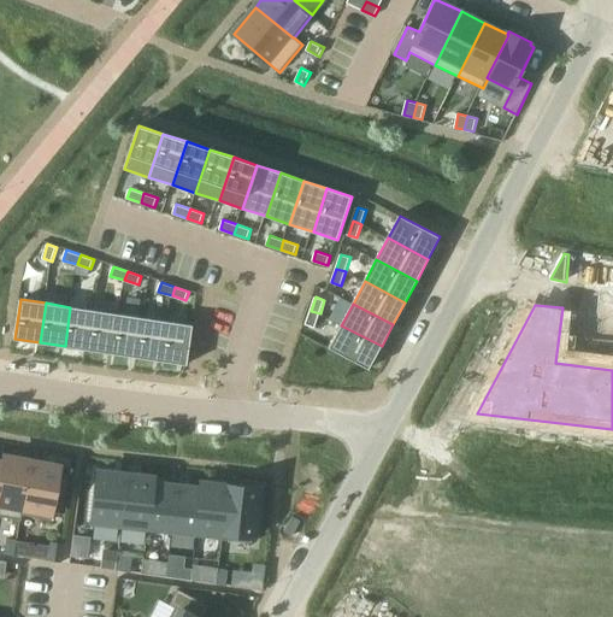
[(70,307),(65,346),(89,350),(95,311),(70,307)]
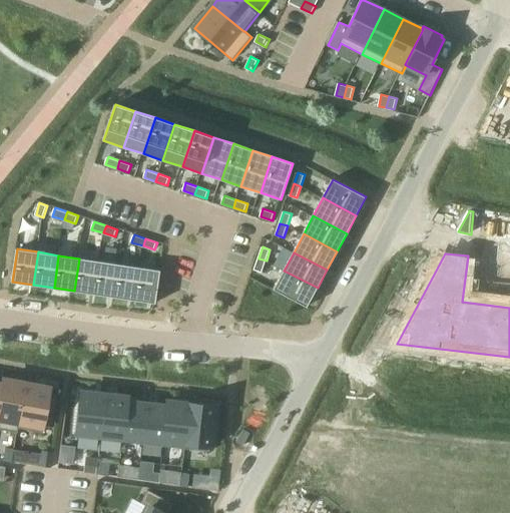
[(79,259),(74,291),(94,294),(99,262),(79,259)]
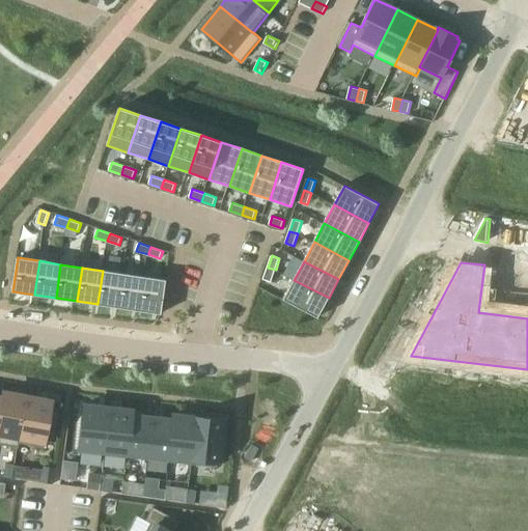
[(268,268),(264,279),(272,282),(276,270),(268,268)]
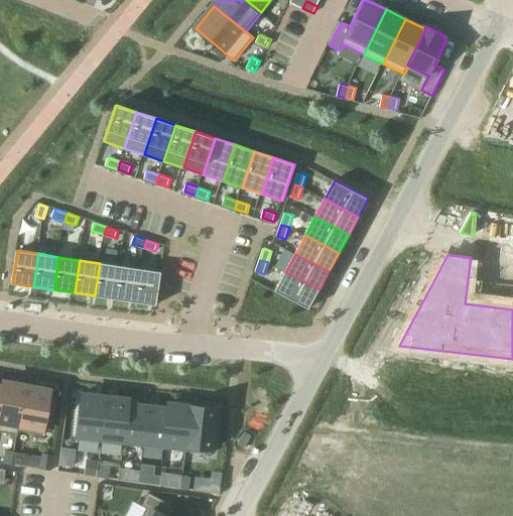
[(100,263),(95,295),(115,299),(120,266),(100,263)]
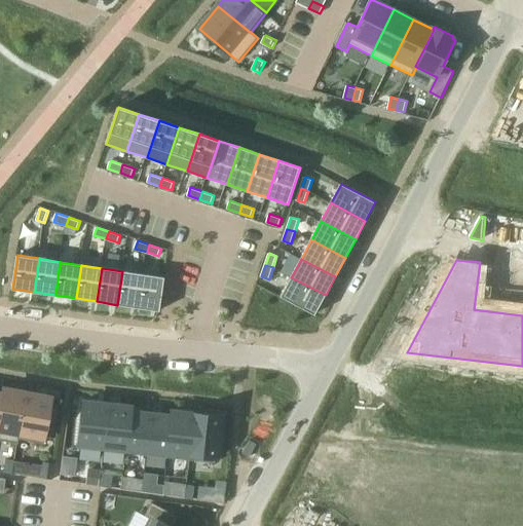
[(122,271),(117,305),(139,308),(143,274),(122,271)]
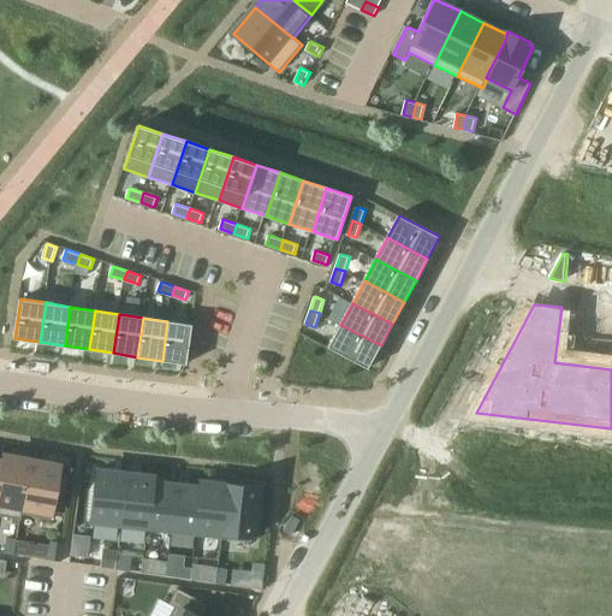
[(167,321),(162,361),(188,365),(192,325),(167,321)]
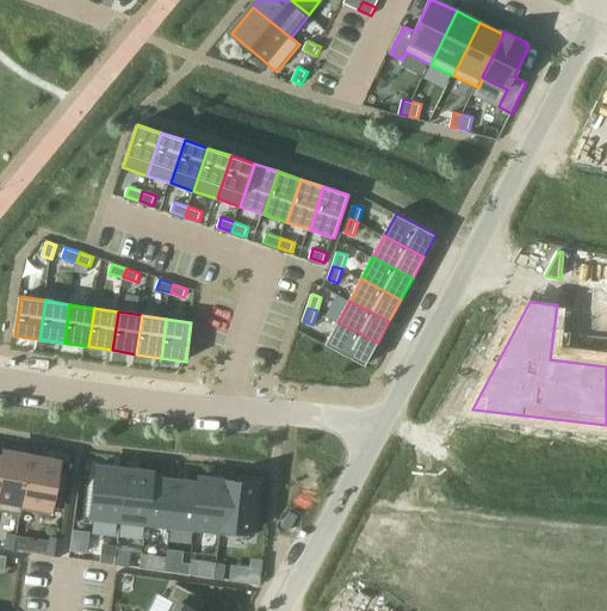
[(338,322),(326,344),(366,365),(378,343),(338,322)]
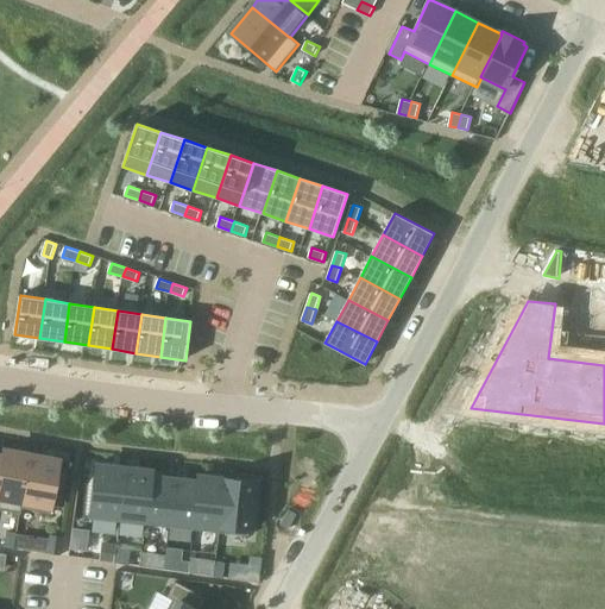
[(0,509),(23,514),(24,508),(23,508),(32,454),(7,450),(6,450),(5,456),(6,456),(0,485),(0,509)]
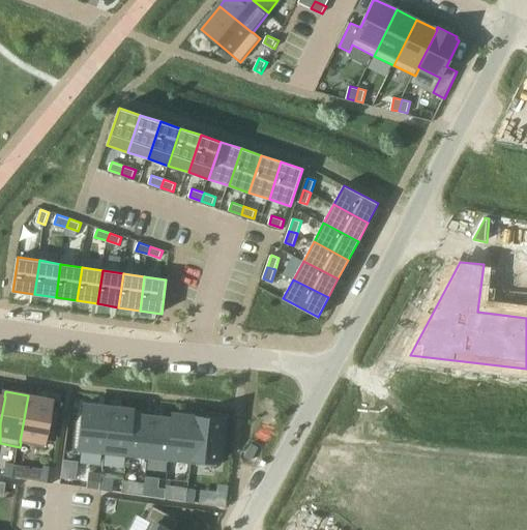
[(28,395),(20,442),(21,442),(45,446),(54,401),(28,395)]
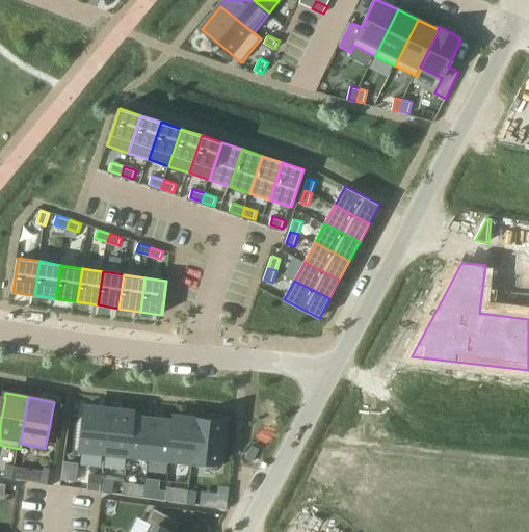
[(85,406),(80,453),(106,456),(111,408),(85,406)]
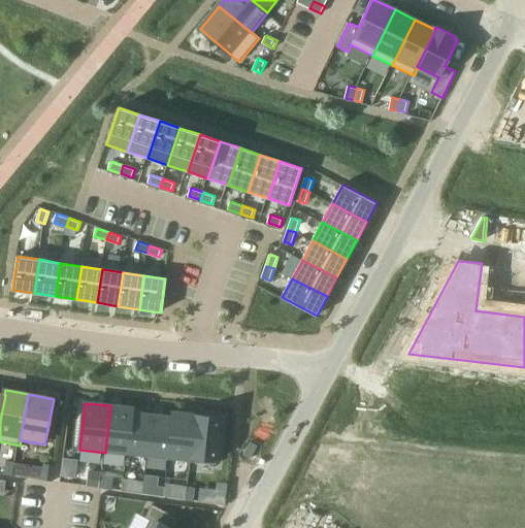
[(110,405),(105,453),(127,455),(132,413),(133,414),(133,408),(132,408),(110,405)]
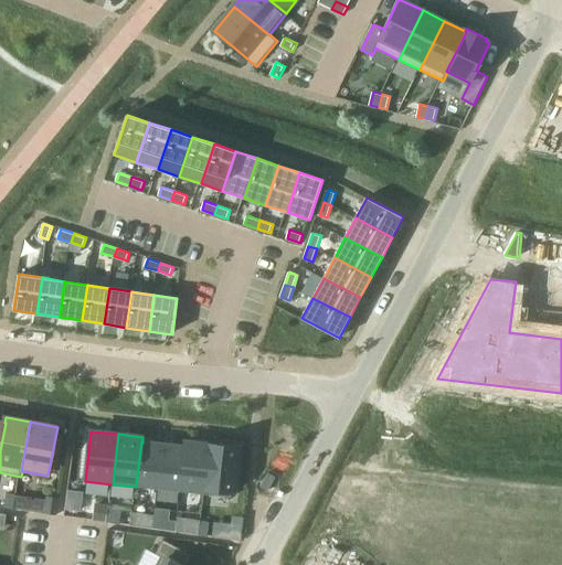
[(141,441),(136,487),(159,489),(163,445),(142,443),(141,441)]
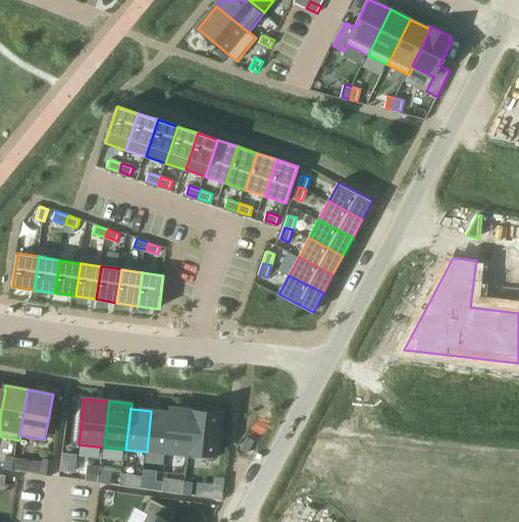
[(171,413),(167,455),(189,457),(194,410),(172,408),(171,408),(170,413),(171,413)]
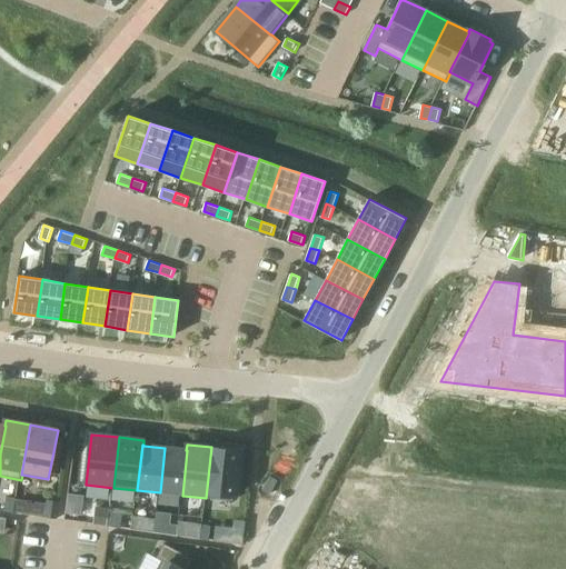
[(211,447),(206,498),(234,501),(239,450),(211,447)]
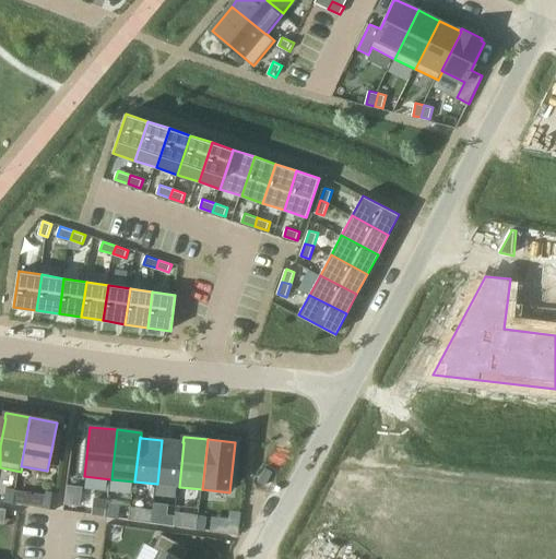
[(162,440),(157,484),(179,487),(184,442),(182,442),(162,440)]
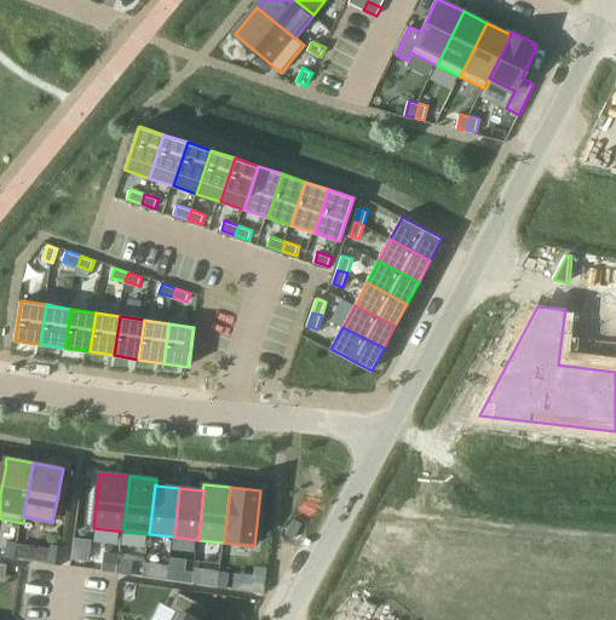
[(76,538),(73,558),(90,561),(92,539),(76,538)]
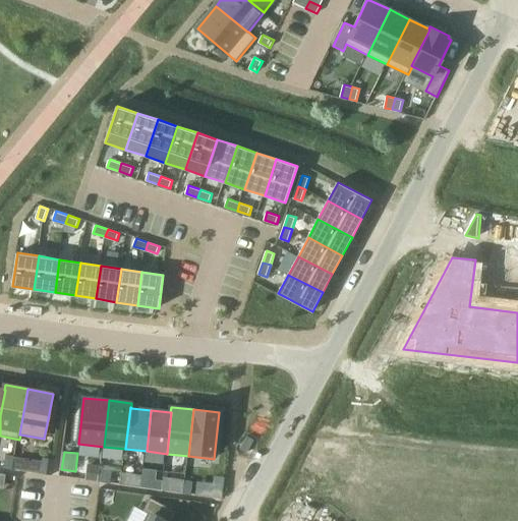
[(7,455),(5,467),(13,469),(15,457),(15,456),(7,455)]
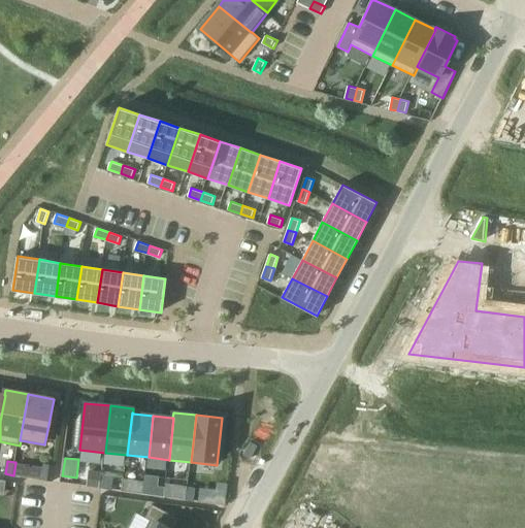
[(15,463),(13,475),(22,476),(42,479),(43,467),(15,463)]
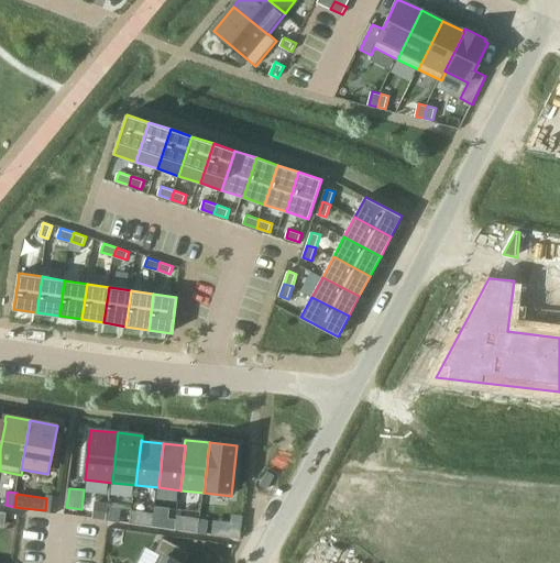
[(46,498),(45,510),(58,512),(61,496),(47,494),(47,497),(46,498)]
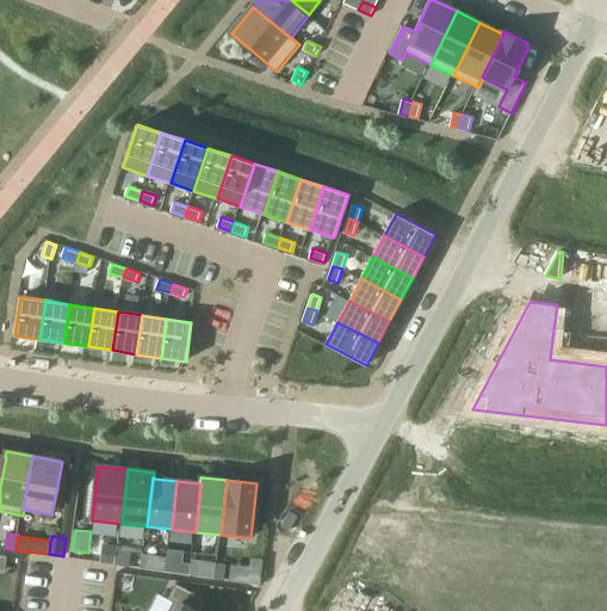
[(104,544),(101,562),(116,565),(118,549),(118,545),(104,544)]
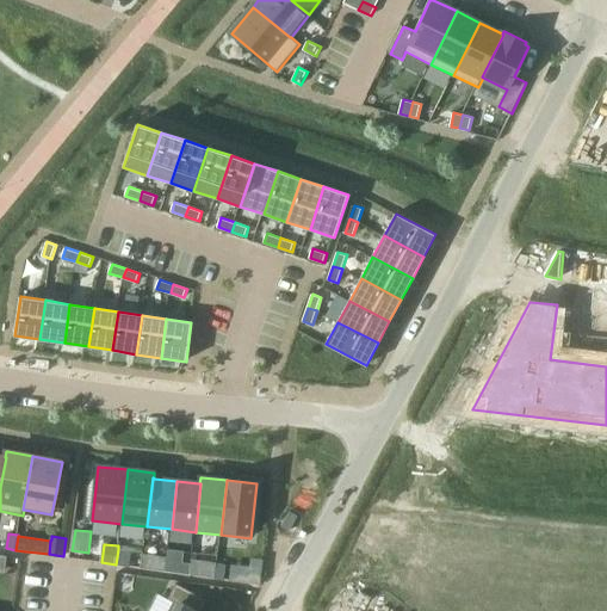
[(118,549),(116,565),(131,566),(132,551),(118,549)]
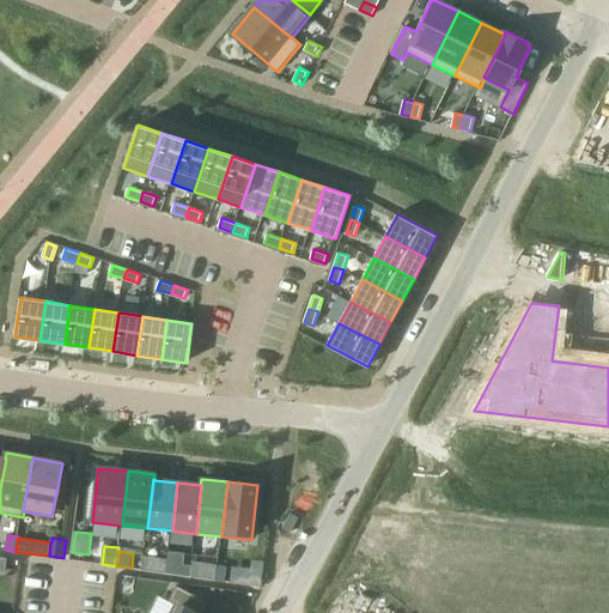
[(159,557),(157,571),(166,572),(168,562),(169,558),(159,557)]
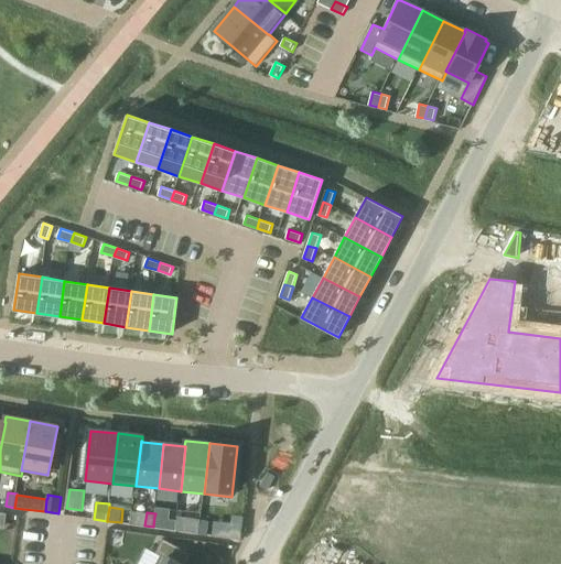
[(154,517),(153,527),(176,530),(177,520),(170,519),(154,517)]
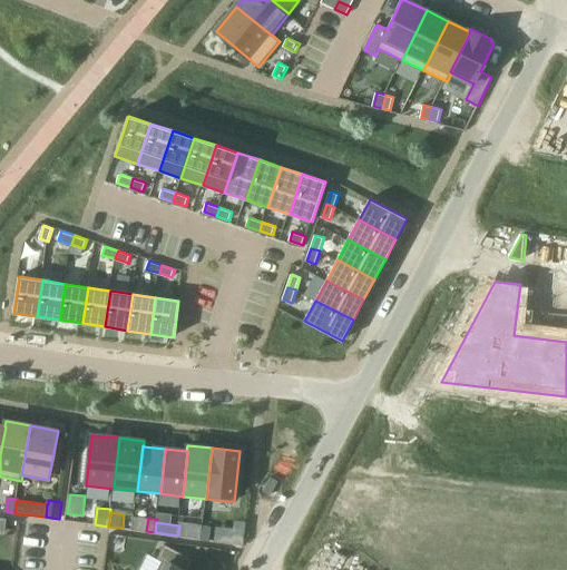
[(193,524),(192,538),(202,539),(203,526),(193,524)]
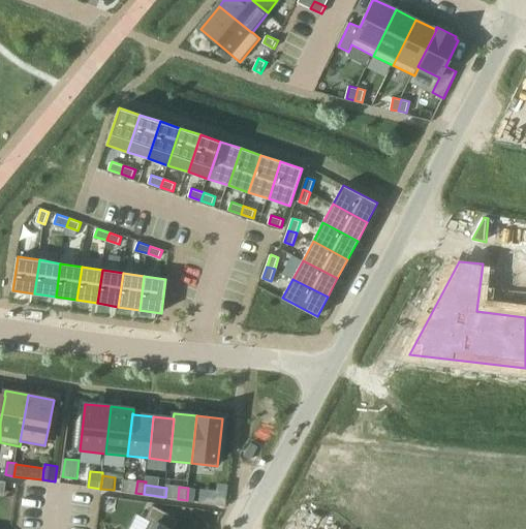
[(188,488),(187,500),(195,501),(197,489),(188,488)]
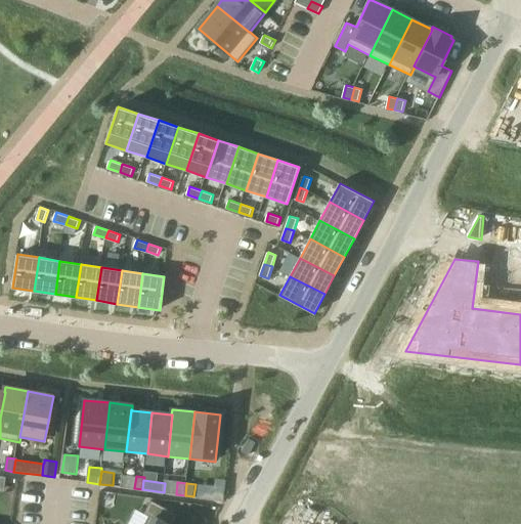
[(145,523),(172,523),(178,514),(153,500),(145,514),(150,516),(145,523)]
